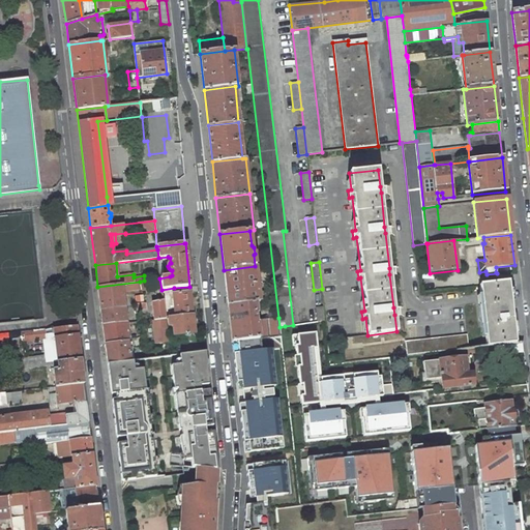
[(255,266),(224,270),(228,306),(255,303),(259,302),(258,292),(255,266)]
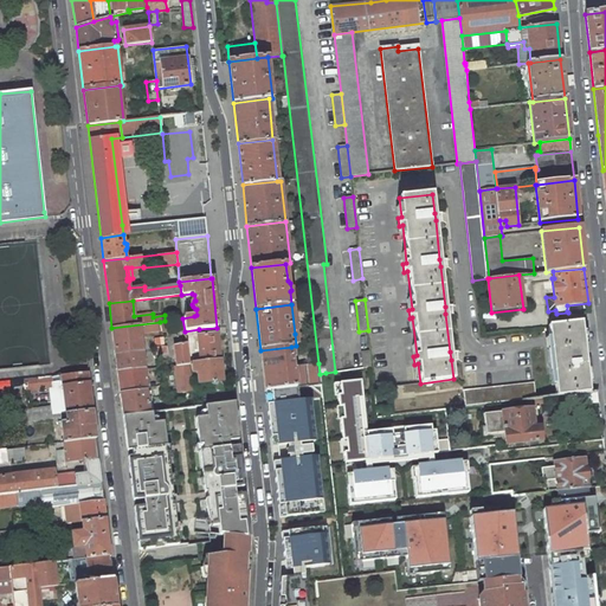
[(172,330),(171,321),(165,321),(160,322),(161,328),(162,331),(172,330)]
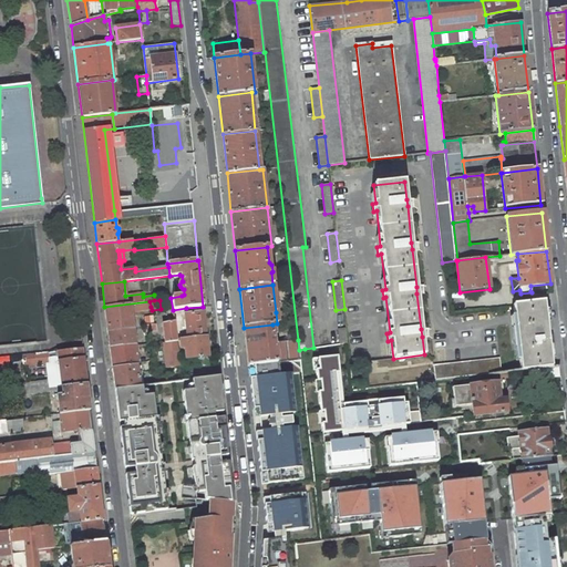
[(151,307),(150,301),(104,307),(106,327),(132,325),(131,312),(144,309),(151,307)]
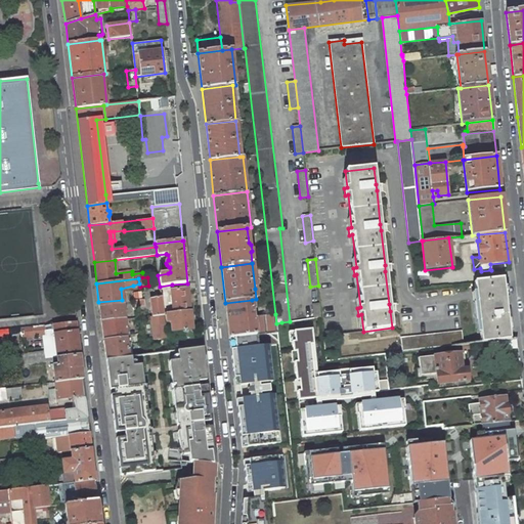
[(510,340),(503,279),(474,282),(481,343),(503,340),(510,340)]
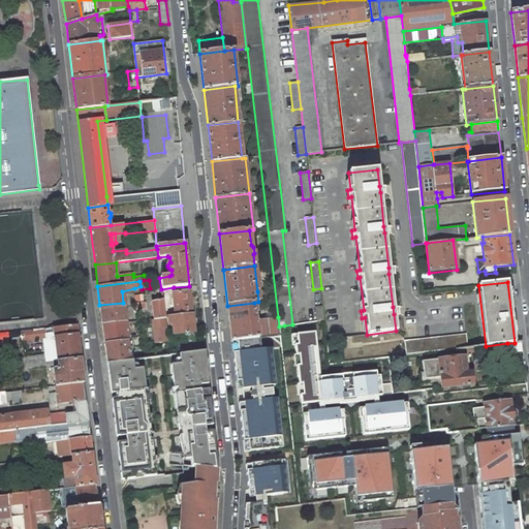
[(168,316),(192,314),(189,290),(175,292),(174,287),(161,289),(162,300),(164,317),(168,316)]
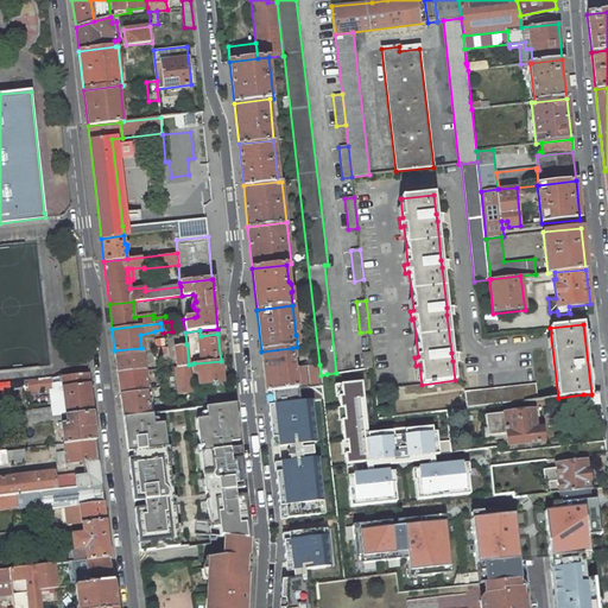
[(165,348),(164,339),(154,340),(154,349),(165,348)]
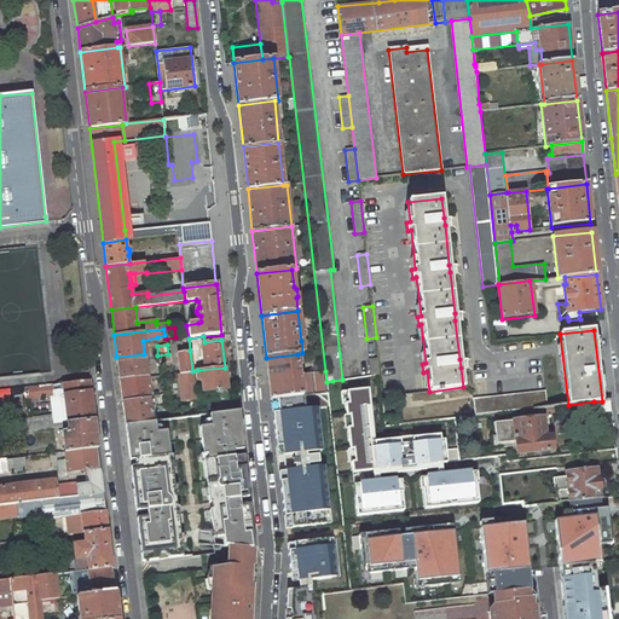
[(177,352),(179,374),(192,371),(190,351),(177,352)]
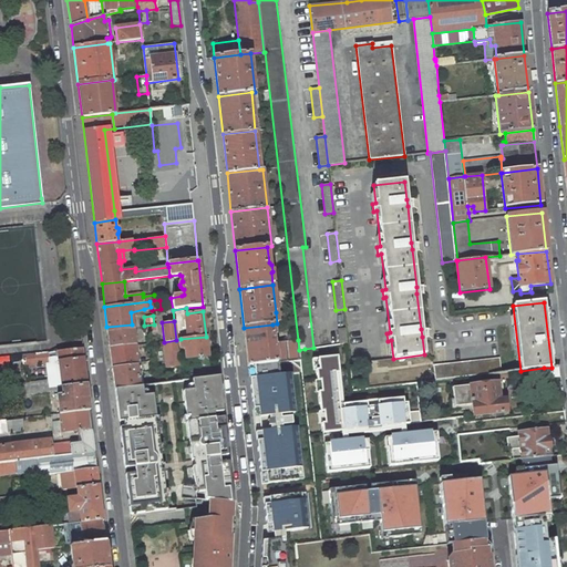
[(132,325),(106,327),(109,348),(134,344),(132,325)]
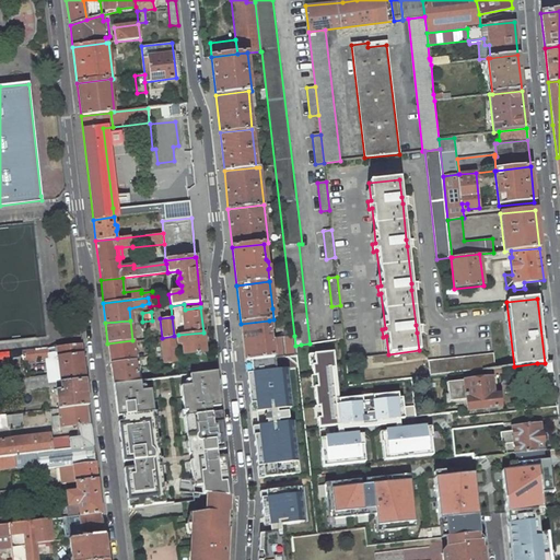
[(269,321),(241,324),(245,361),(268,359),(296,354),(295,346),(294,336),(270,339),(269,331),(270,331),(269,321)]
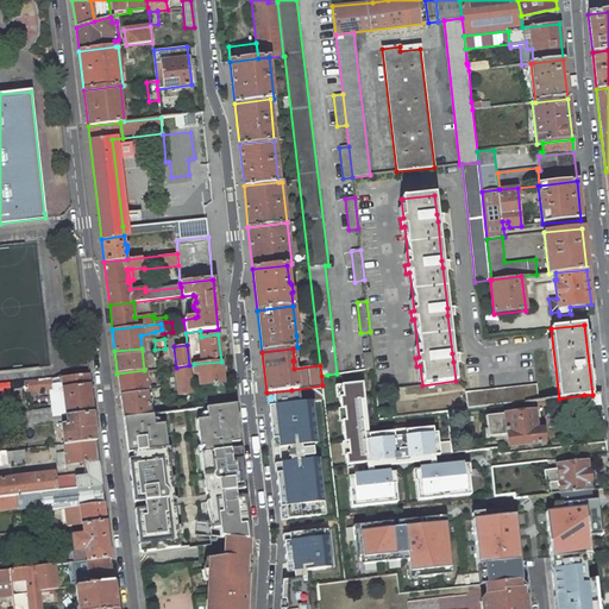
[(372,352),(363,353),(365,369),(366,384),(376,384),(372,352)]
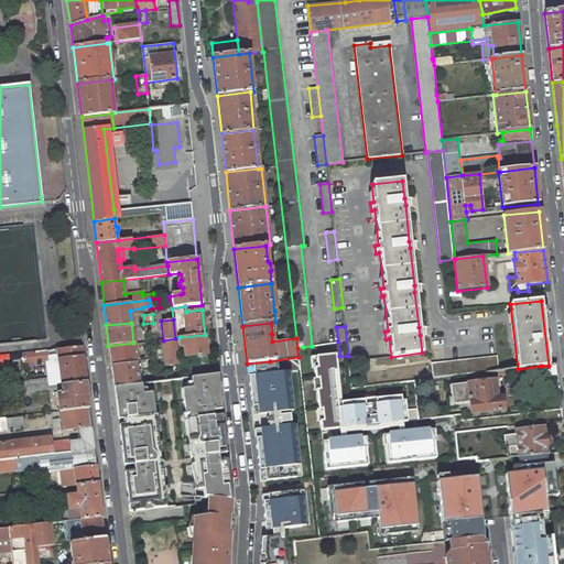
[(207,355),(205,335),(180,337),(181,346),(184,346),(186,357),(207,355)]
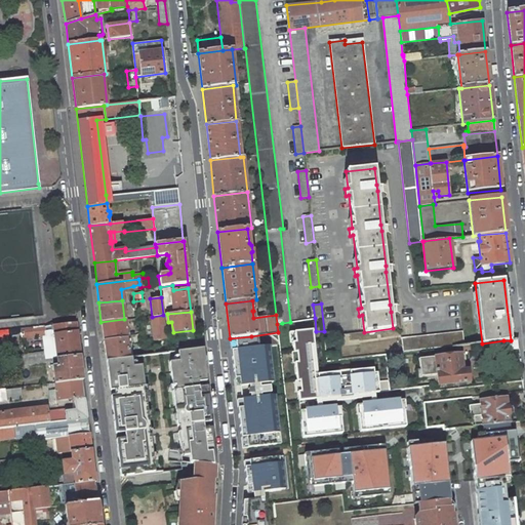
[(164,323),(163,315),(152,317),(153,326),(157,325),(165,324),(164,323)]
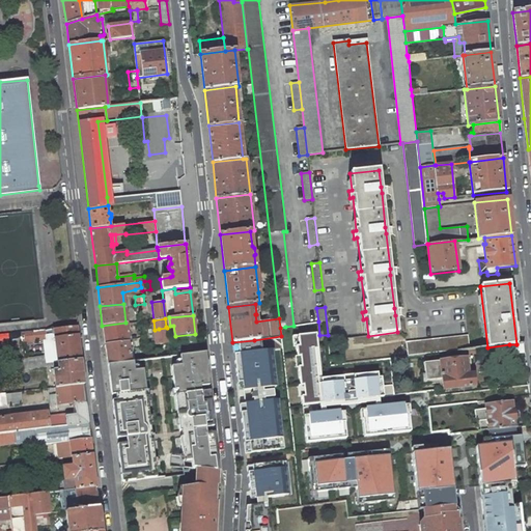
[(131,361),(126,323),(102,326),(107,364),(131,361)]
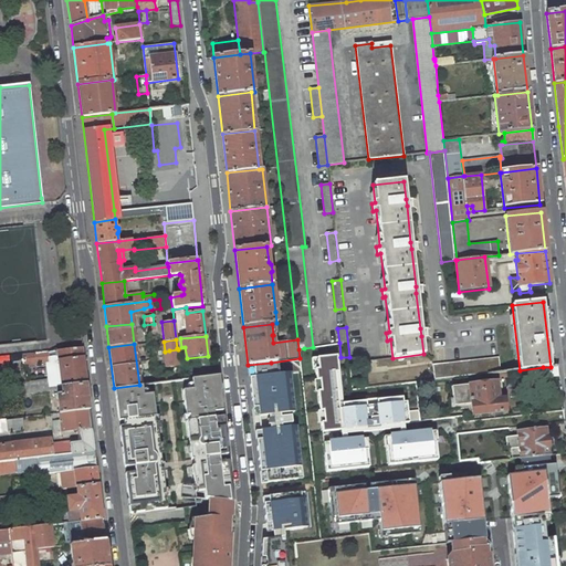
[(60,413),(90,410),(82,348),(52,352),(52,358),(58,357),(59,363),(61,388),(62,395),(58,396),(60,413)]
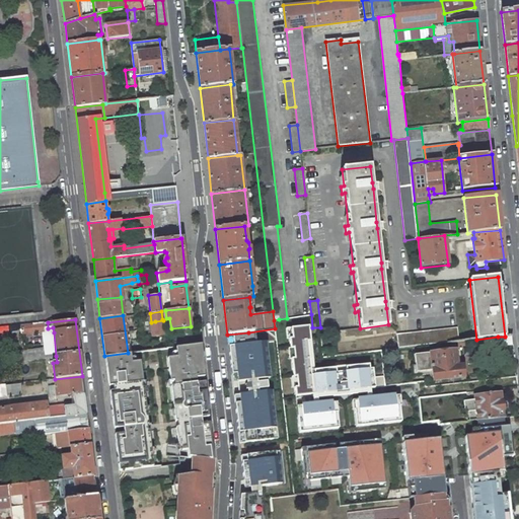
[(160,328),(163,328),(163,320),(155,321),(157,337),(161,336),(160,328)]
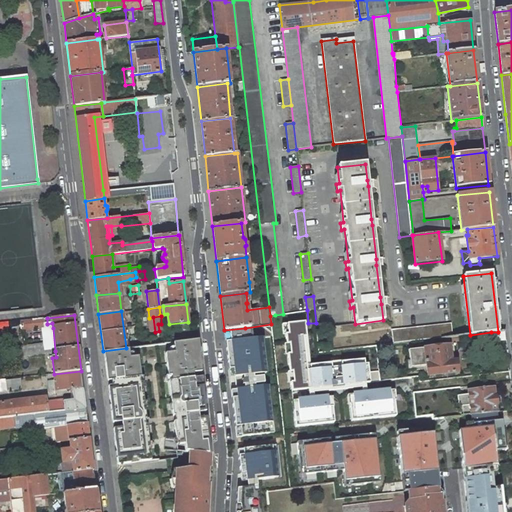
[(43,318),(29,319),(30,329),(44,327),(43,318)]
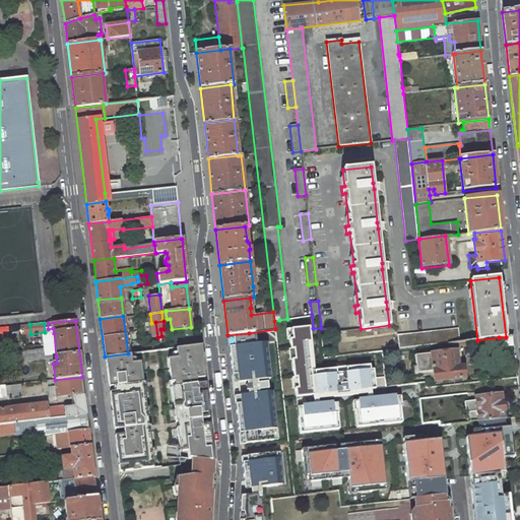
[(293,395),(313,393),(311,370),(308,343),(311,341),(309,326),(284,329),(293,395)]
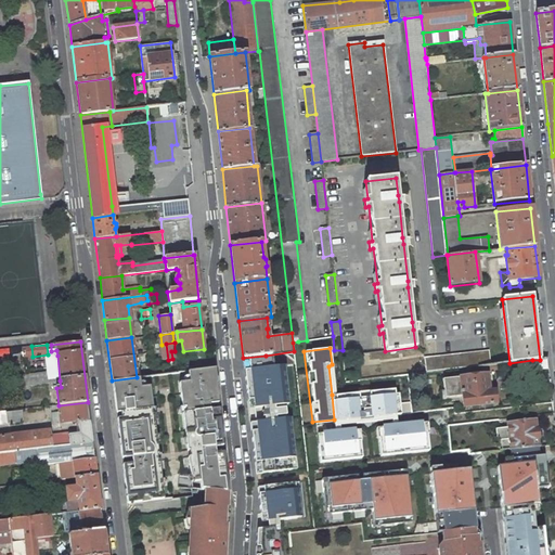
[(425,358),(426,373),(491,365),(489,351),(425,358)]
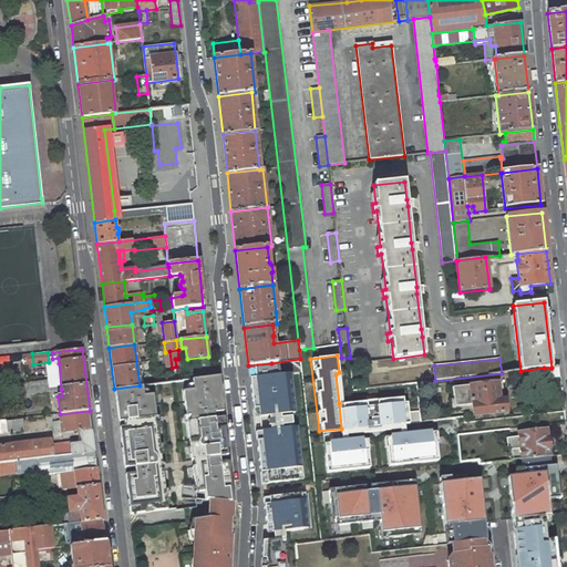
[(59,363),(52,364),(54,383),(55,390),(61,389),(59,363)]
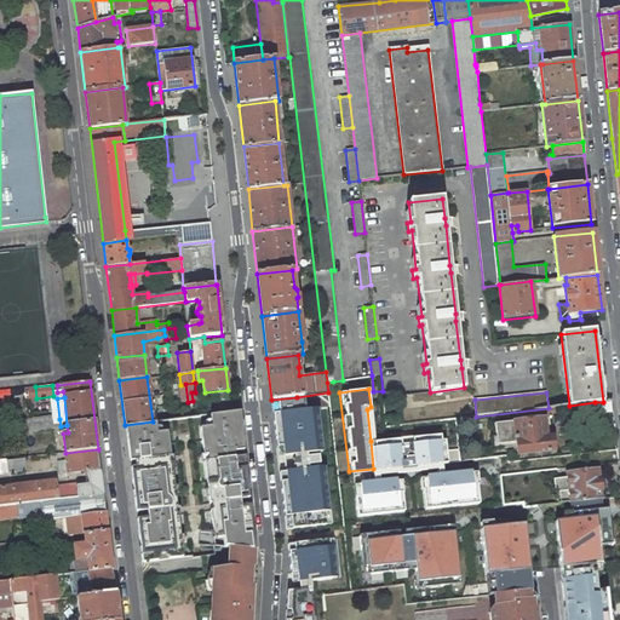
[(239,399),(216,402),(218,413),(240,411),(239,399)]
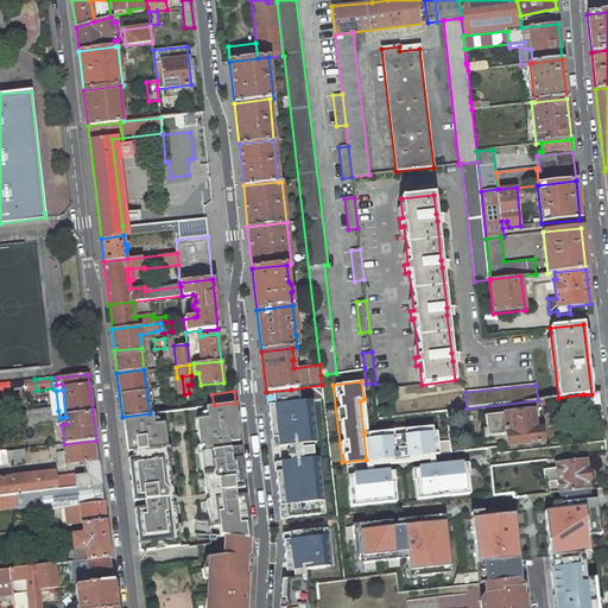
[(601,404),(600,393),(591,394),(583,394),(584,405),(601,404)]
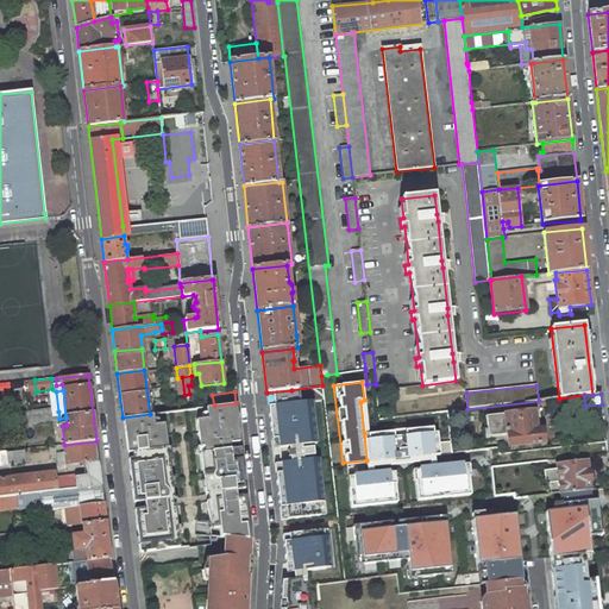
[(271,437),(274,449),(316,443),(312,401),(268,406),(271,437)]
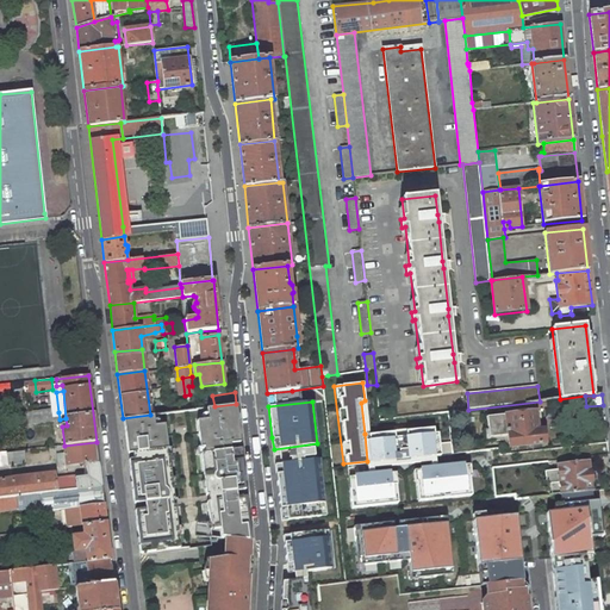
[(215,406),(206,408),(207,418),(197,419),(204,480),(243,475),(241,455),(231,455),(230,443),(240,442),(236,404),(215,406)]
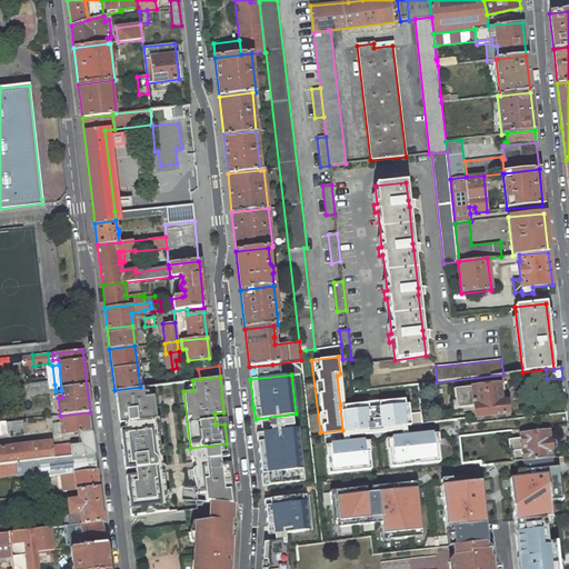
[(456,409),(473,407),(475,418),(508,413),(506,401),(501,401),(499,383),(453,389),(456,409)]
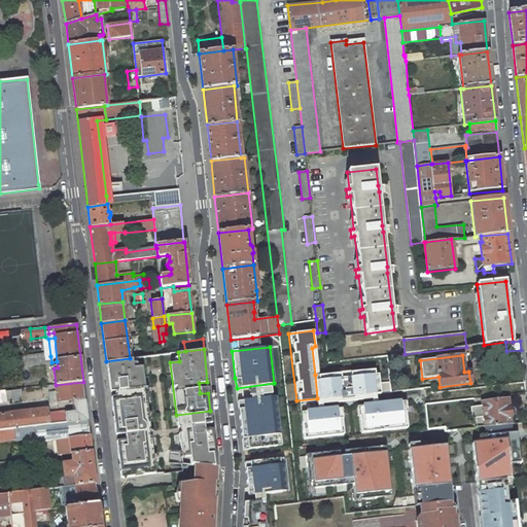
[(45,363),(51,362),(50,356),(35,358),(36,364),(45,363)]
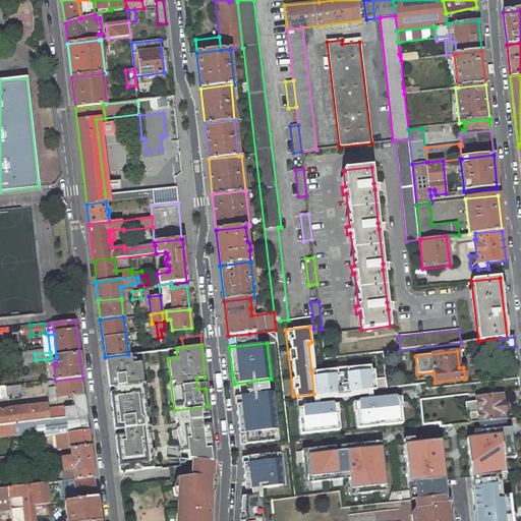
[(21,362),(36,360),(35,354),(19,357),(20,358),(13,359),(14,366),(21,365),(21,362)]
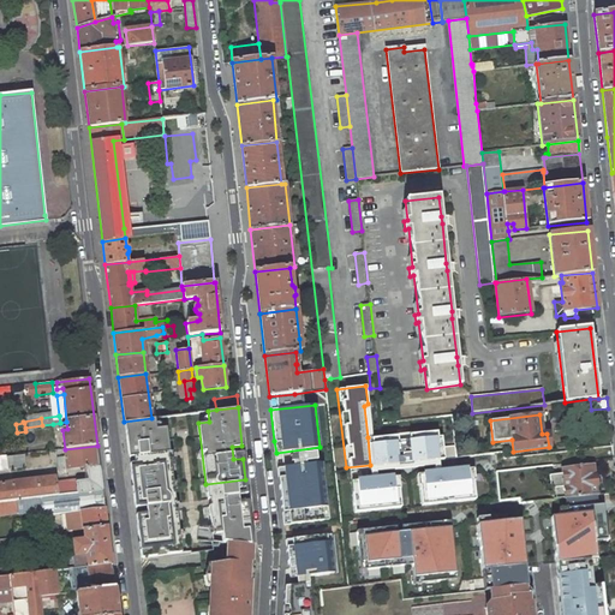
[(151,418),(124,422),(129,457),(168,453),(165,428),(155,429),(154,418),(151,418)]
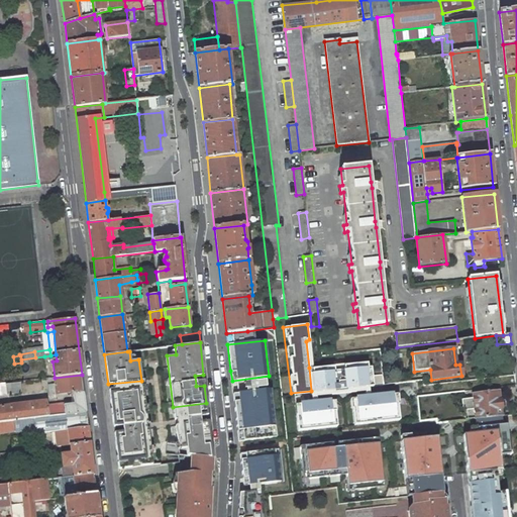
[(338,365),(340,390),(366,387),(365,372),(363,364),(338,365)]
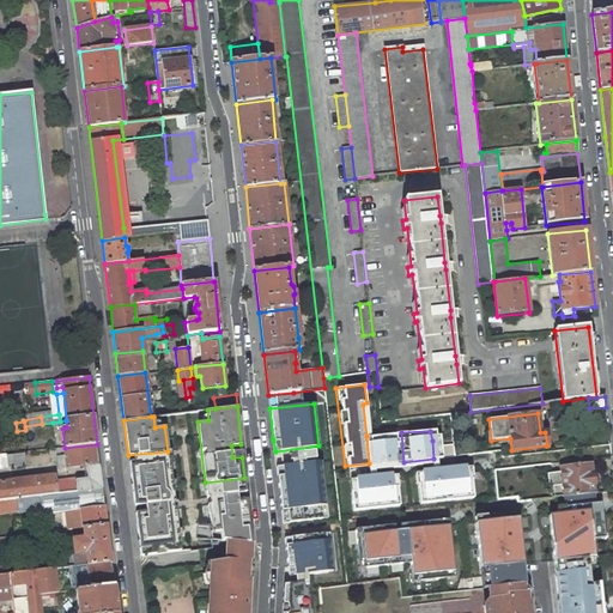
[(369,463),(369,466),(400,462),(396,432),(366,436),(369,463)]
